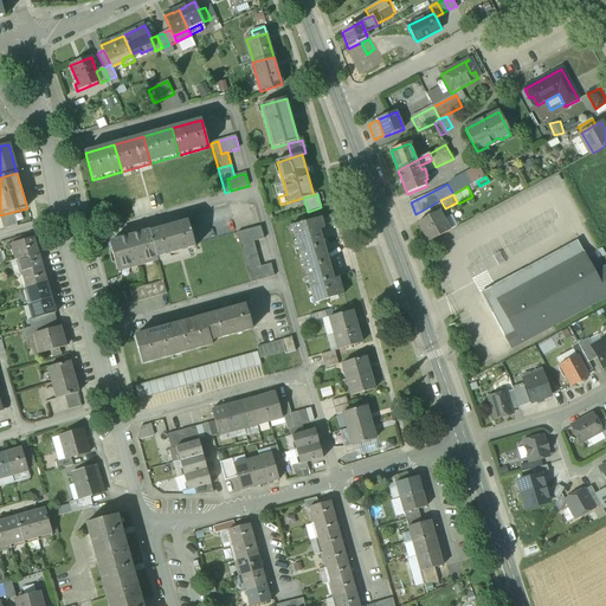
[(13,212),(0,216),(0,217),(4,230),(17,225),(13,212)]
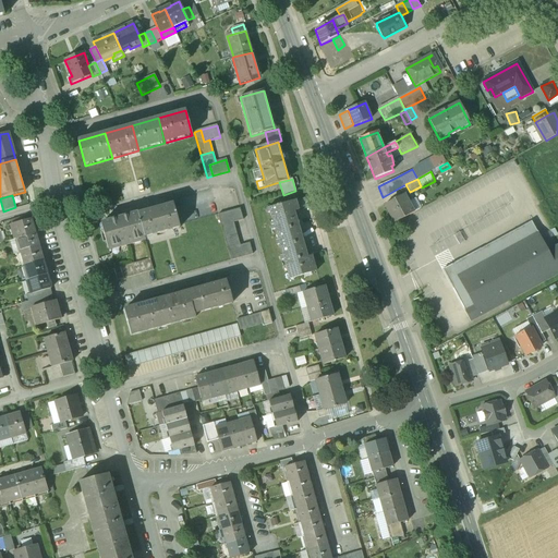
[(413,214),(403,195),(386,205),(395,222),(413,214)]
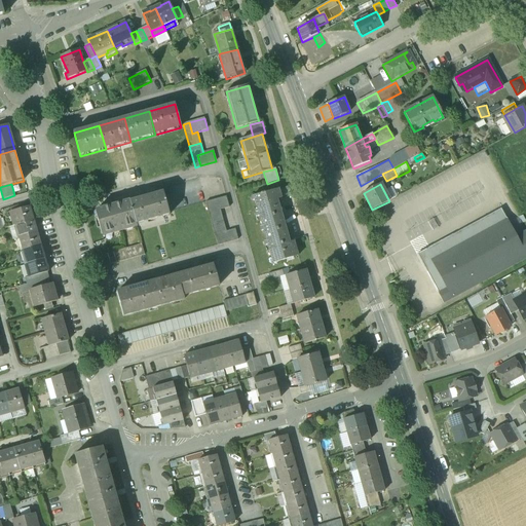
[(277,227),(270,202),(282,198),(278,189),(264,193),(261,194),(252,197),(253,201),(255,200),(258,213),(256,213),(257,218),(260,217),(262,227),(260,227),(261,232),(264,231),(277,227)]
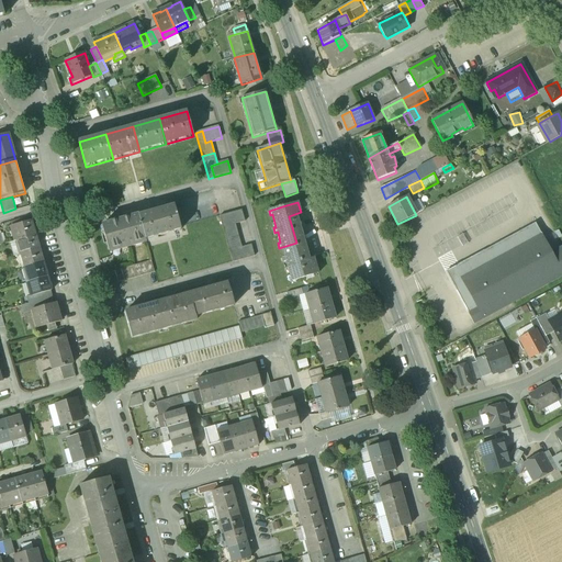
[(173,205),(138,215),(145,239),(181,229),(173,205)]
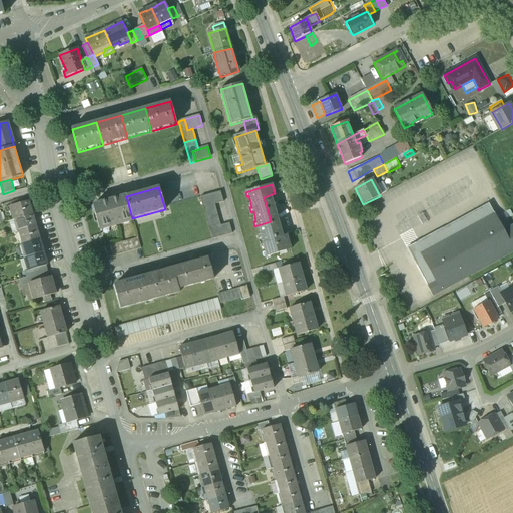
[(220,192),(200,197),(203,208),(214,205),(223,202),(220,192)]
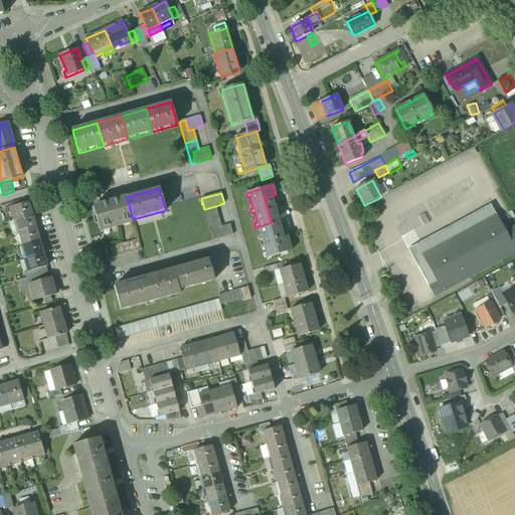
[(127,197),(94,207),(100,230),(133,220),(133,219),(127,197)]
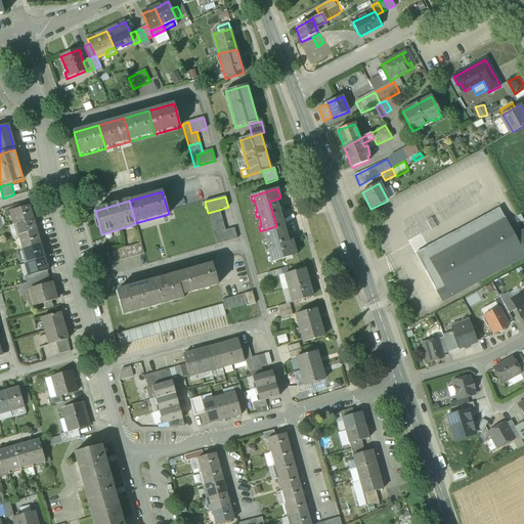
[(17,210),(11,211),(15,225),(34,220),(30,206),(17,210)]
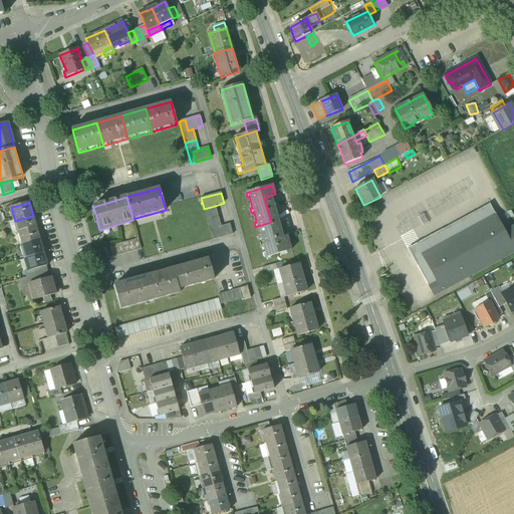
[(490,205),(408,249),(416,264),(418,267),(418,266),(434,296),(513,252),(513,238),(509,241),(490,205)]
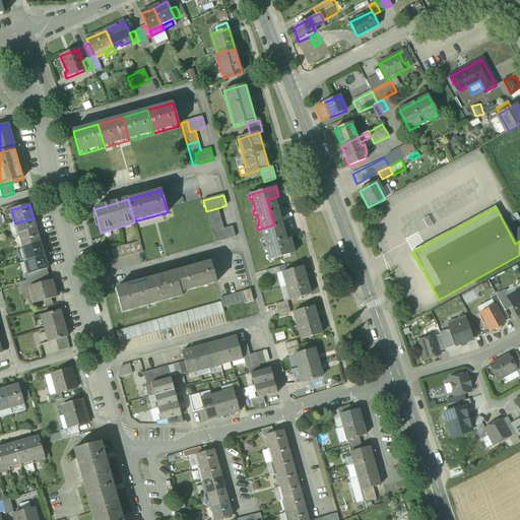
[(217,208),(206,211),(209,221),(220,218),(217,208)]
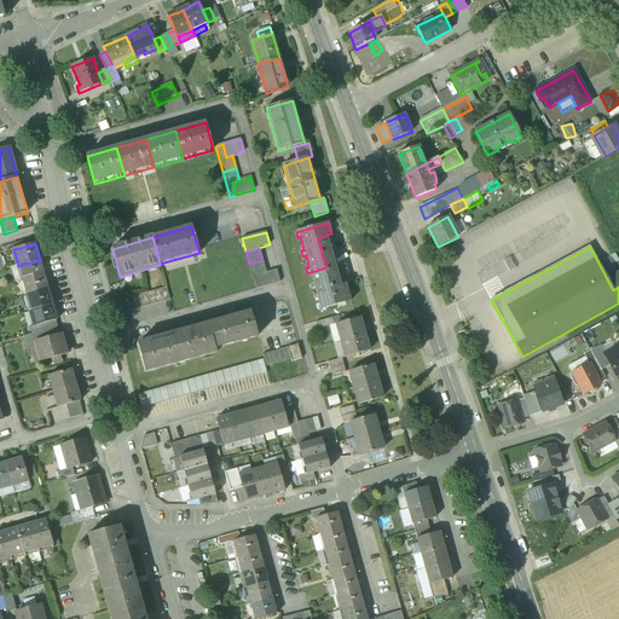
[(40,260),(18,266),(23,281),(44,276),(40,260)]
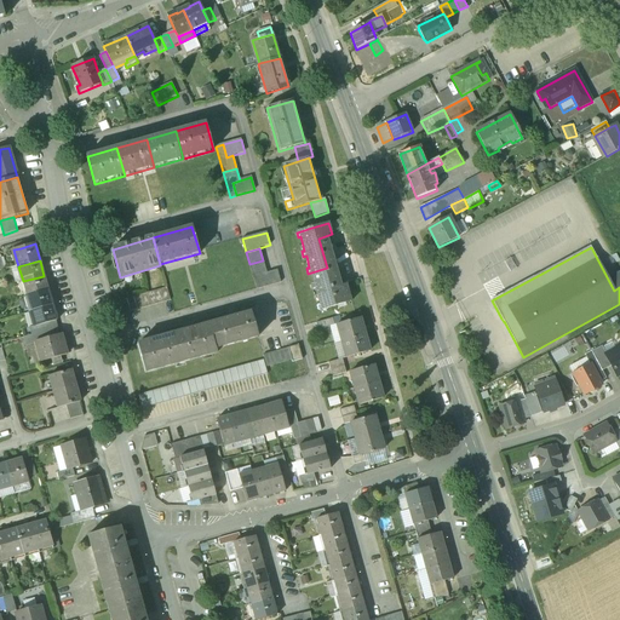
[(263,260),(250,264),(253,277),(267,274),(263,260)]
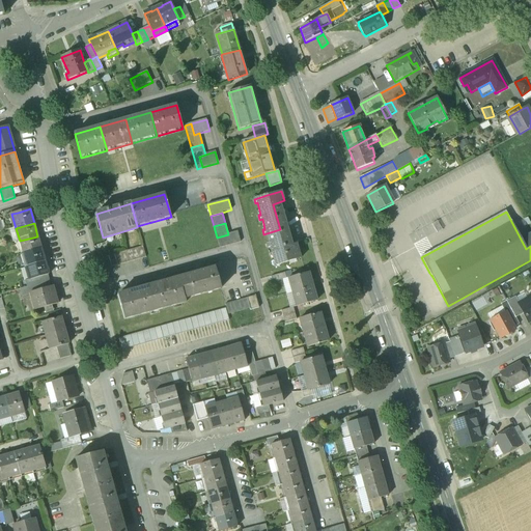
[(280,229),(267,233),(269,244),(267,244),(269,249),(270,248),(276,267),(301,259),(296,244),(285,247),(280,229)]
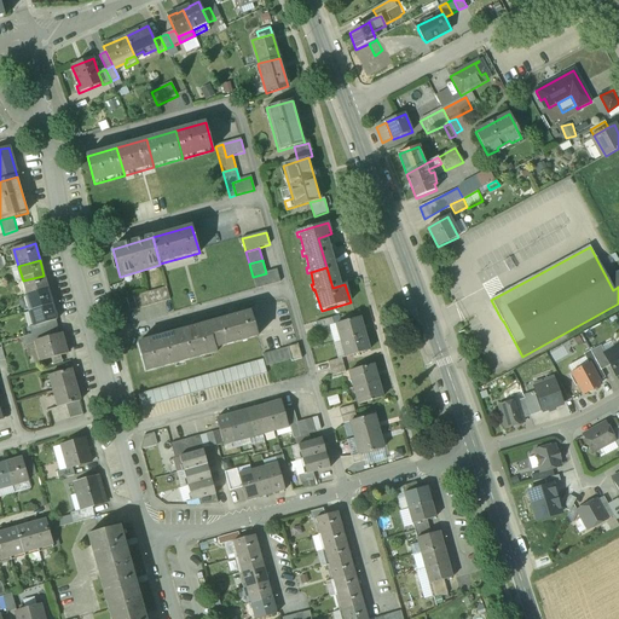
[(266,273),(253,277),(256,289),(281,283),(277,270),(266,273)]
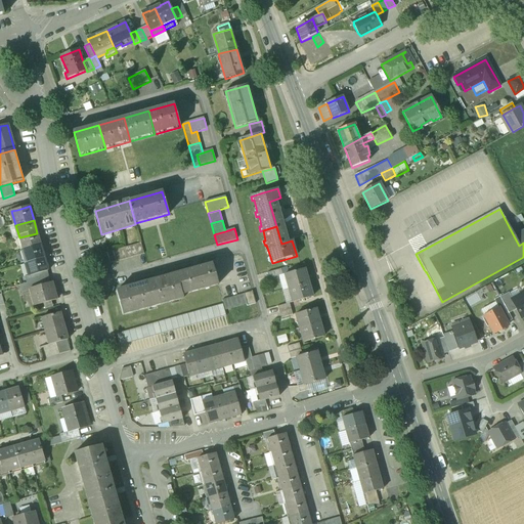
[(37,233),(19,237),(24,251),(41,246),(37,233)]
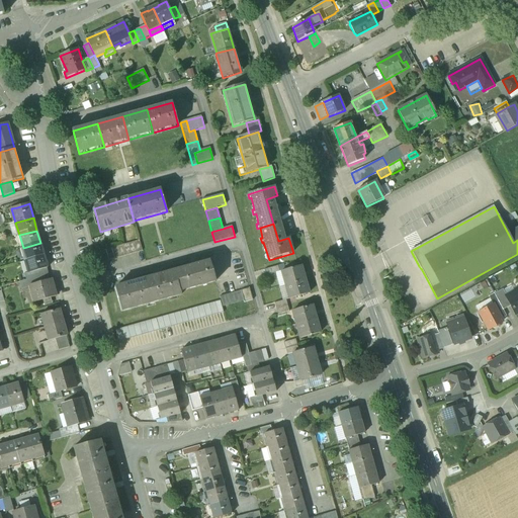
[(140,241),(95,254),(98,264),(143,251),(140,241)]
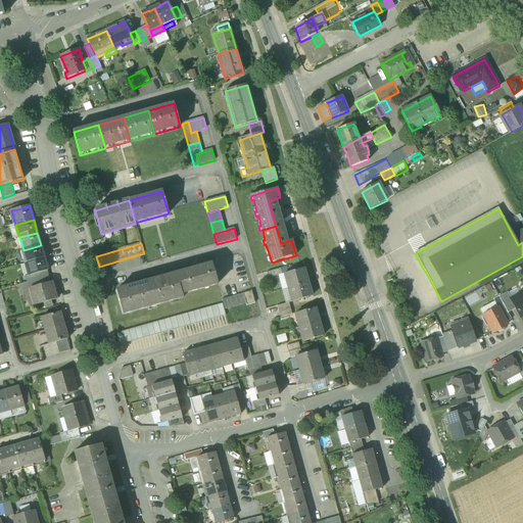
[(41,245),(24,250),(27,264),(45,258),(41,245)]
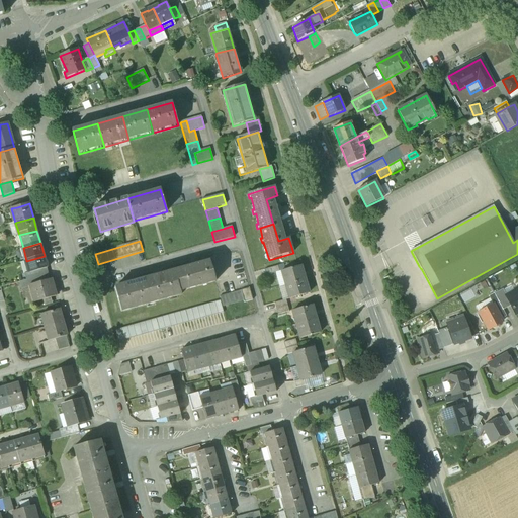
[(45,256),(26,261),(29,272),(30,273),(33,272),(47,268),(48,268),(45,256)]
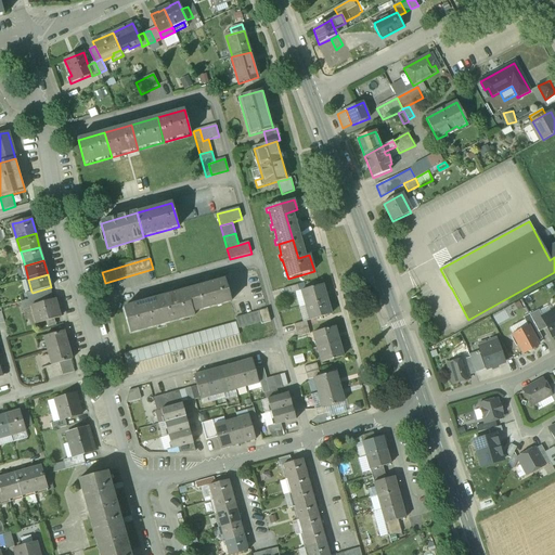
[(224,280),(186,291),(193,312),(231,302),(224,280)]
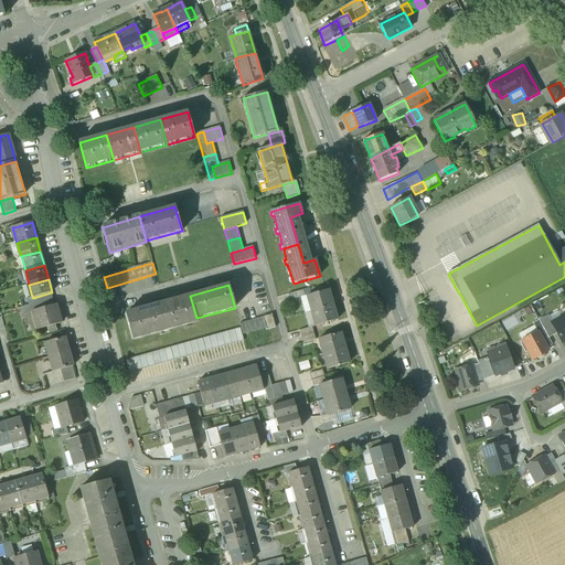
[(302,290),(288,295),(290,301),(301,298),(305,297),(302,290)]
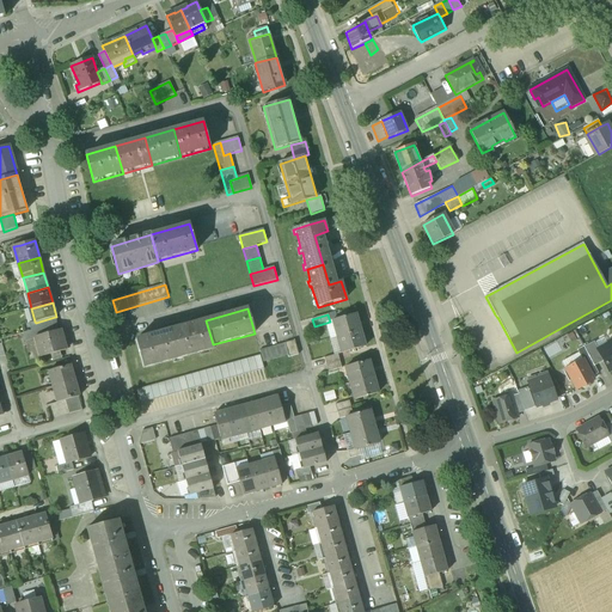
[(356,314),(332,320),(337,337),(360,331),(356,314)]
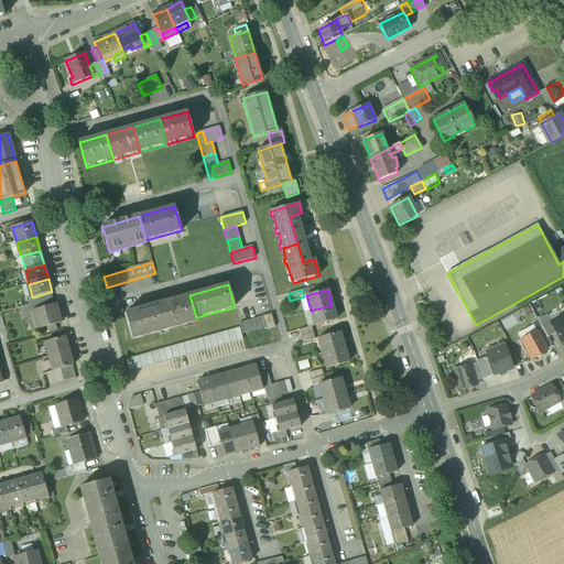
[(40,302),(52,299),(51,292),(36,296),(38,303),(40,302)]
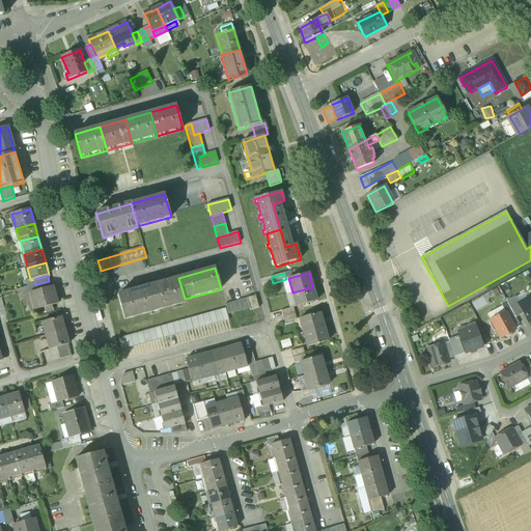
[(178,278),(148,286),(156,311),(186,303),(185,299),(178,278)]
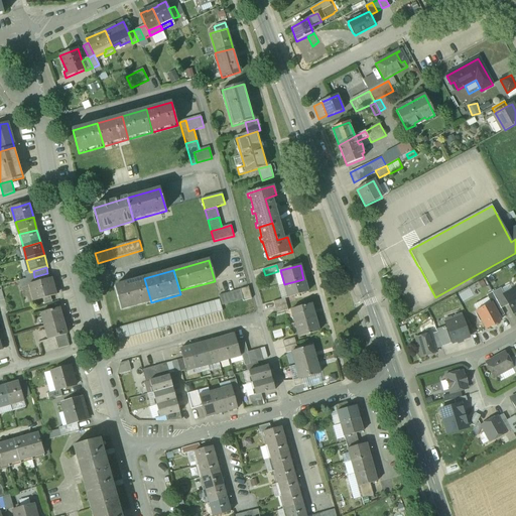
[(278,286),(284,284),(280,270),(278,271),(275,272),(278,286)]
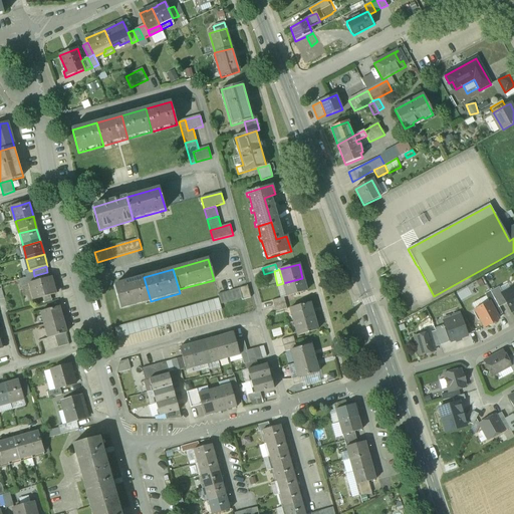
[(30,271),(29,270),(24,272),(26,278),(34,276),(33,270),(30,271)]
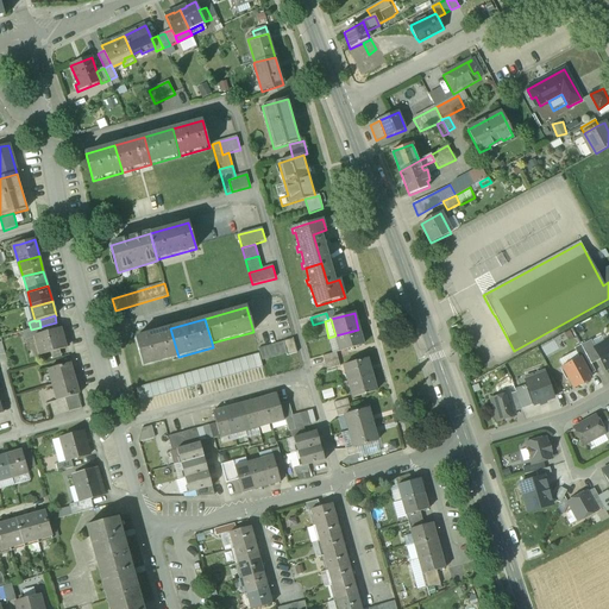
[(56,322),(43,326),(45,333),(58,330),(56,322)]
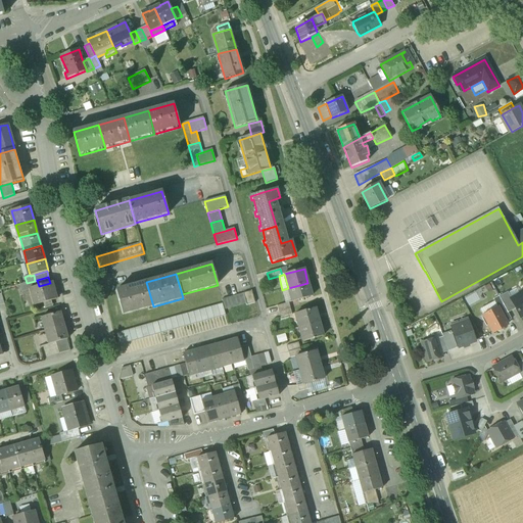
[(21,292),(31,290),(31,289),(39,286),(37,280),(35,281),(27,283),(19,285),(21,292)]
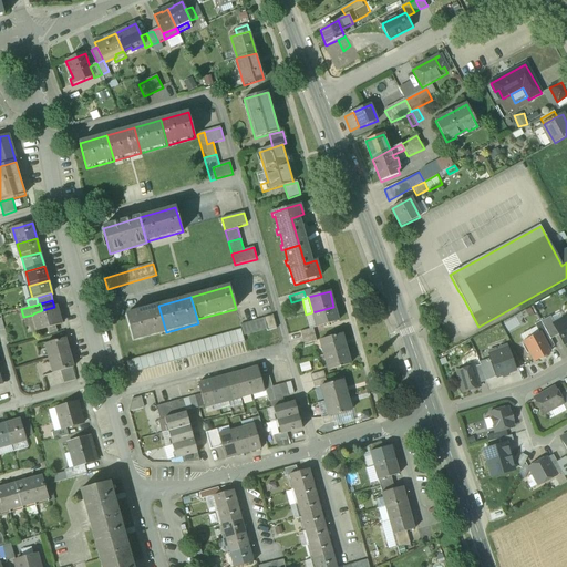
[(158,306),(126,316),(133,341),(166,332),(158,306)]
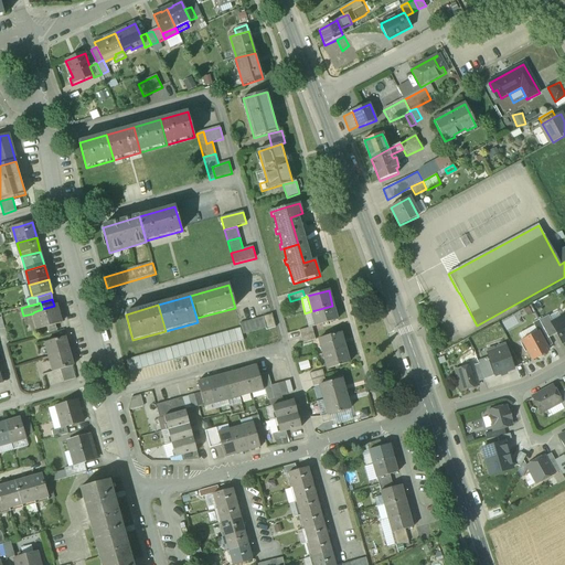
[(42,309),(33,312),(33,313),(38,330),(61,323),(55,306),(54,306),(42,309)]
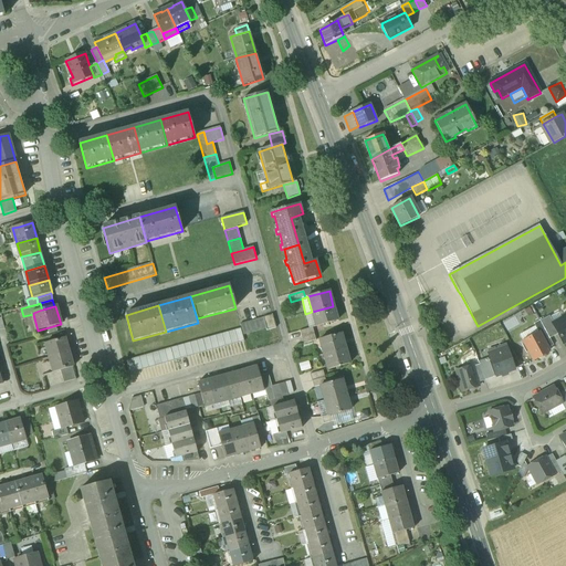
[(333,306),(312,312),(316,327),(337,321),(333,306)]
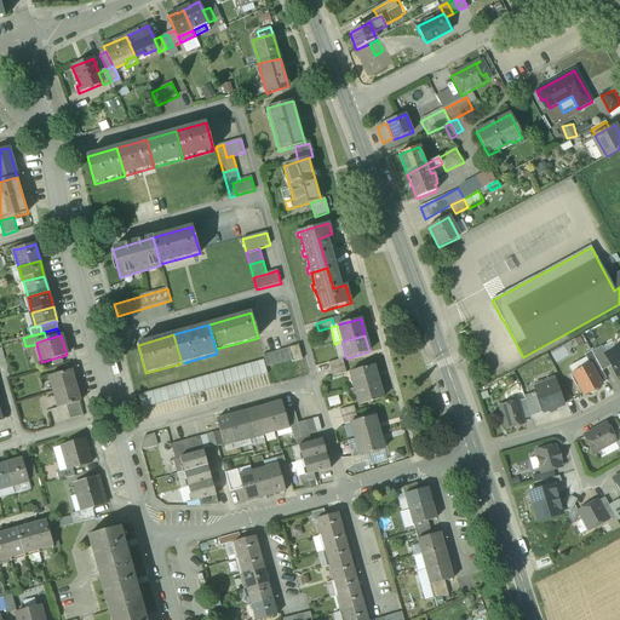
[(298,345),(288,349),(292,361),(292,362),(303,360),(298,345)]
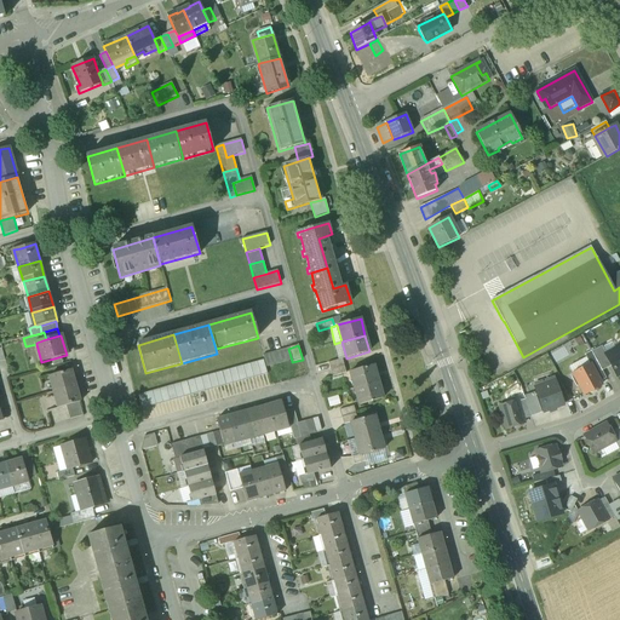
[(606,354),(602,346),(591,352),(596,360),(602,372),(612,366),(604,355),(606,354)]
